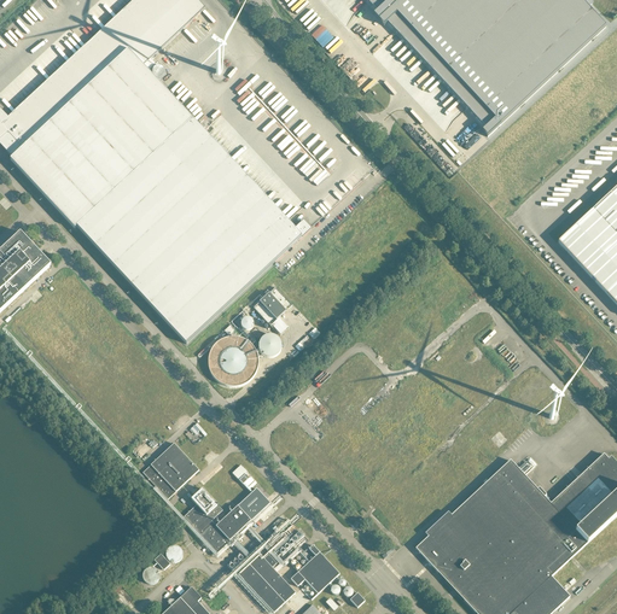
[(204,6),(198,0),(131,0),(7,115),(0,106),(0,135),(7,130),(22,146),(11,156),(10,157),(74,226),(76,223),(191,117),(147,69),(155,62),(150,57),(204,6)]
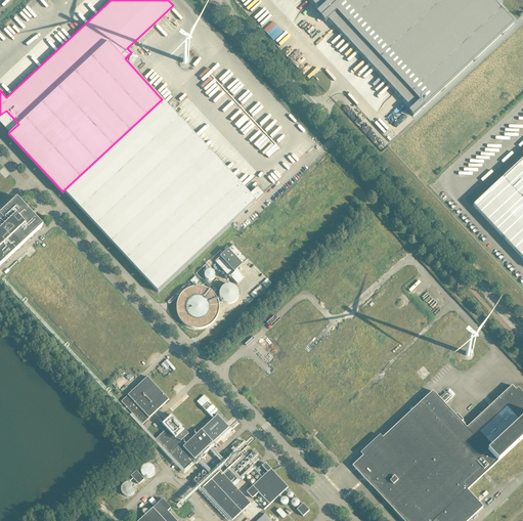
[(311,0),(318,7),(315,10),(324,19),(328,16),(410,106),(407,109),(412,114),(513,20),(497,4),(502,0),(311,0)]
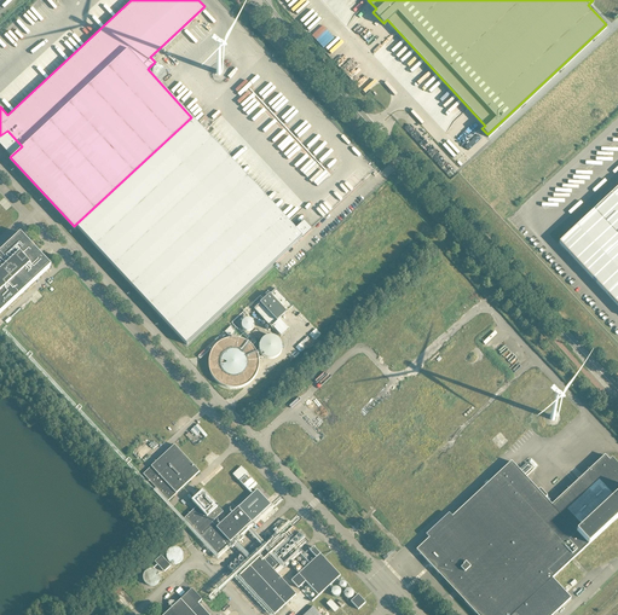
[(191,117),(76,224),(185,342),(301,235),(311,226),(302,218),(294,226),(191,117)]
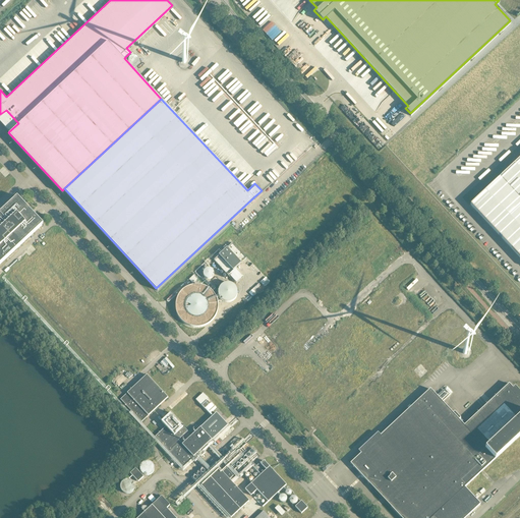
[(519,154),(469,202),(519,255),(519,154)]
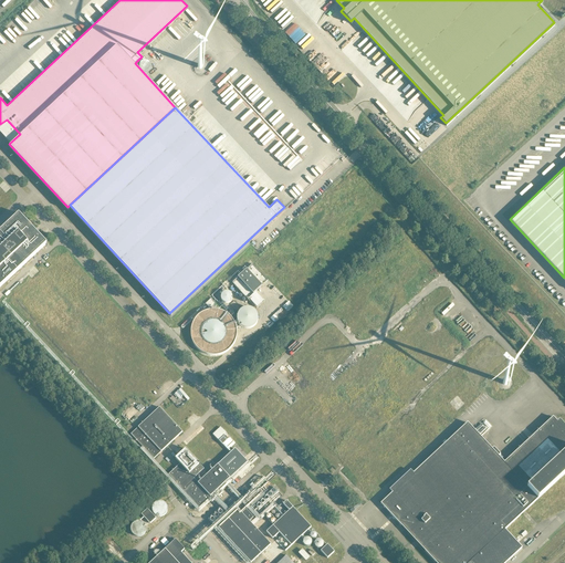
[(0,282),(45,240),(18,210),(0,227),(0,282)]
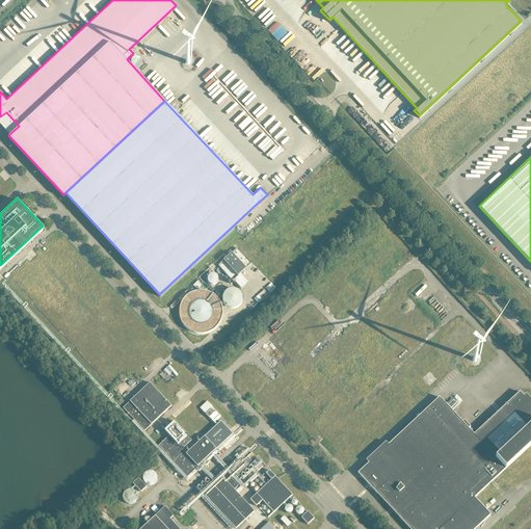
[(237,273),(245,266),(231,250),(222,258),(237,273)]
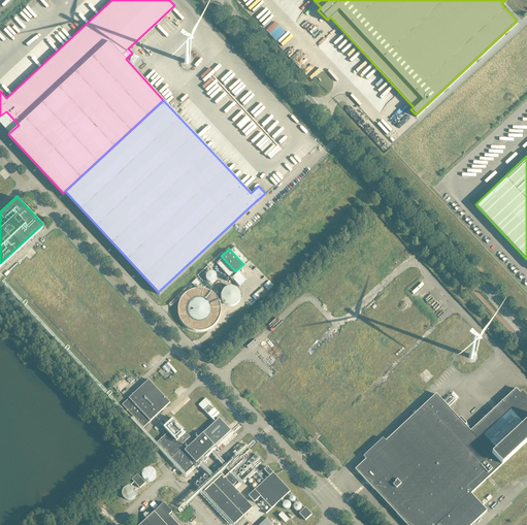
[(218,271),(207,269),(205,279),(217,281),(218,271)]
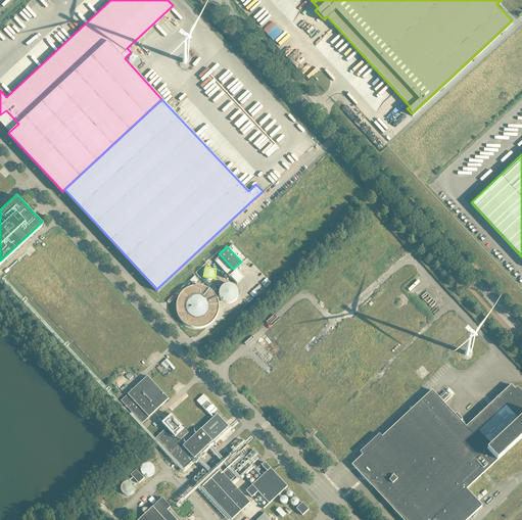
[(266,275),(261,280),(265,285),(270,280),(266,275)]
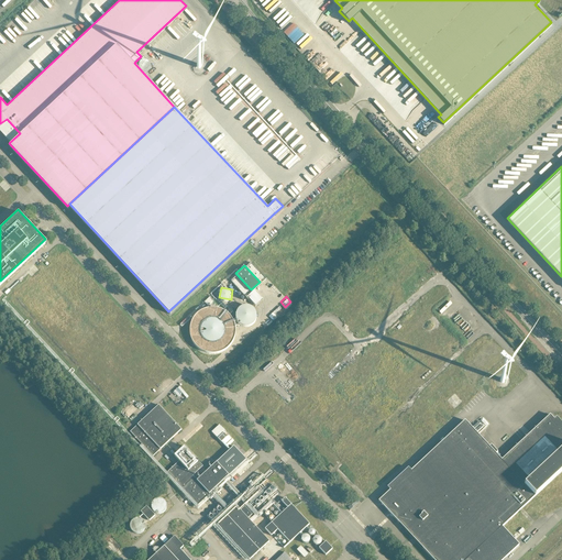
[(275,308),(268,314),(273,318),(279,313),(275,308)]
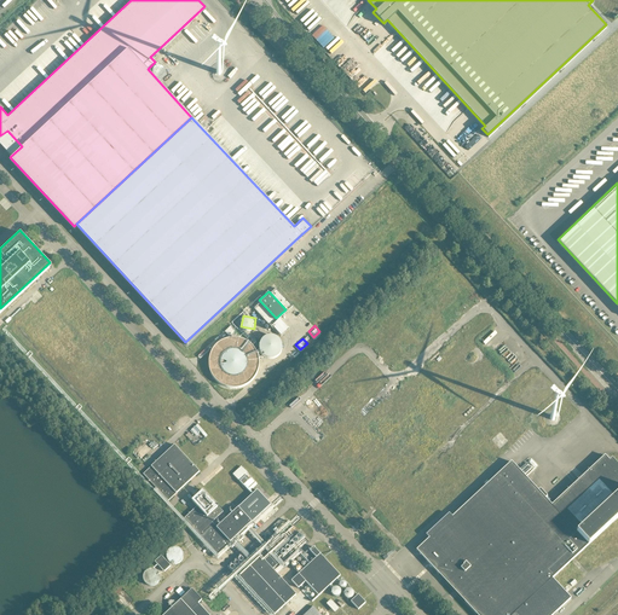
[(198,469),(182,451),(173,441),(142,471),(167,498),(198,469)]
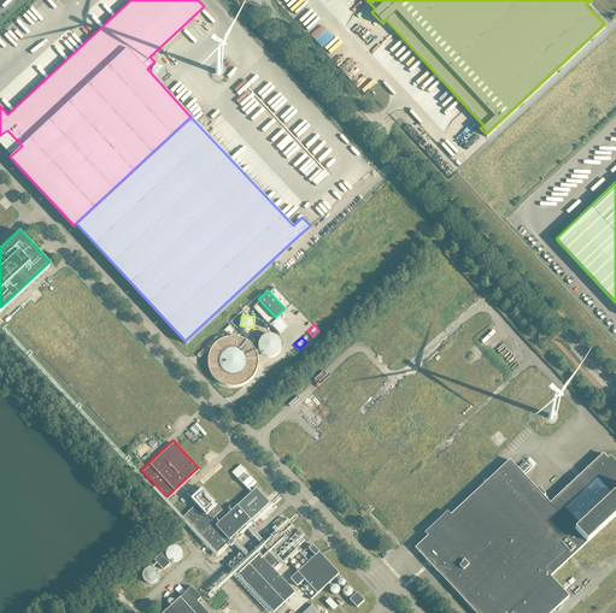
[(545,491),(540,487),(538,483),(535,485),(509,457),(450,512),(445,517),(443,513),(428,525),(432,529),(427,534),(414,546),(415,546),(476,612),(546,612),(568,594),(550,573),(615,511),(615,466),(606,457),(605,455),(602,451),(549,500),(543,493),(545,491)]
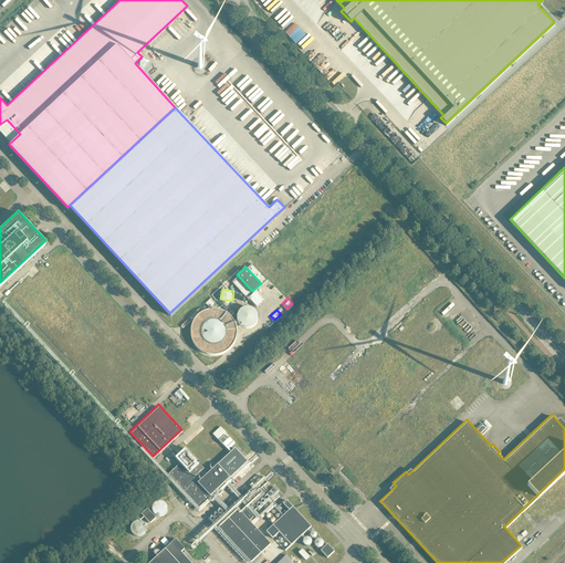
[(422,439),(442,420),(437,414),(416,434),(422,439)]
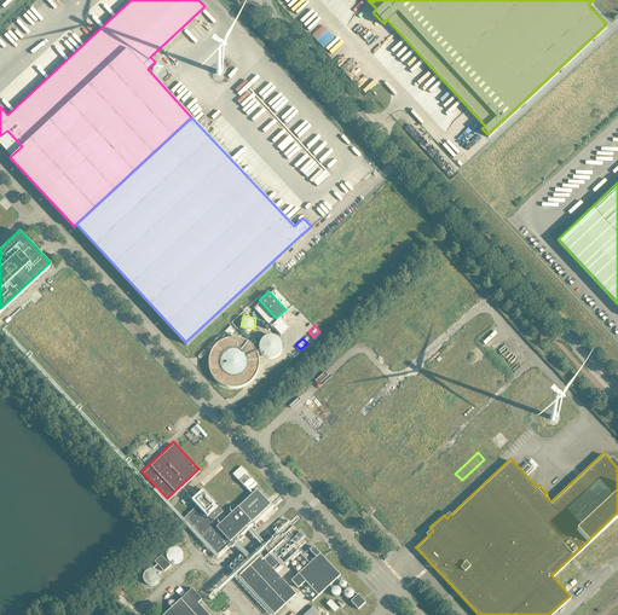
[(240,464),(232,471),(248,488),(256,481),(240,464)]
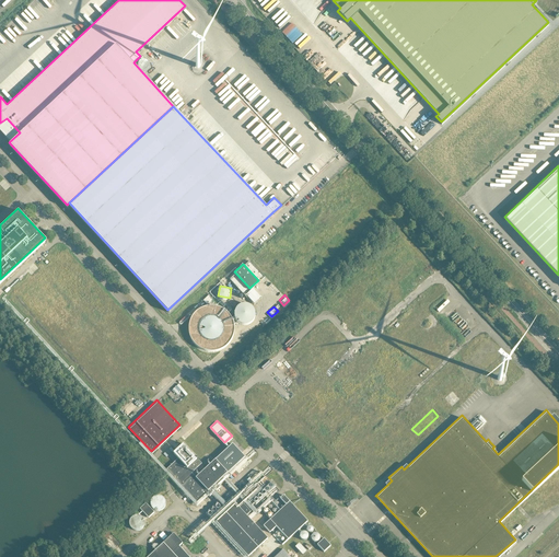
[(231,441),(195,475),(190,471),(201,461),(183,441),(172,451),(177,455),(165,466),(196,499),(244,454),(231,441)]
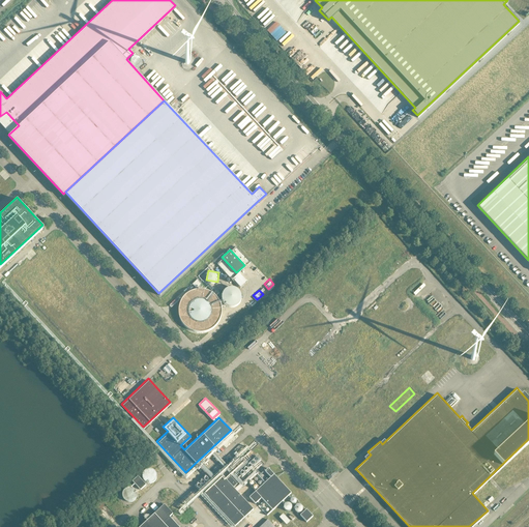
[(260,496),(263,498),(271,507),(290,491),(267,466),(264,469),(269,474),(269,475),(248,495),(255,501),(260,496)]
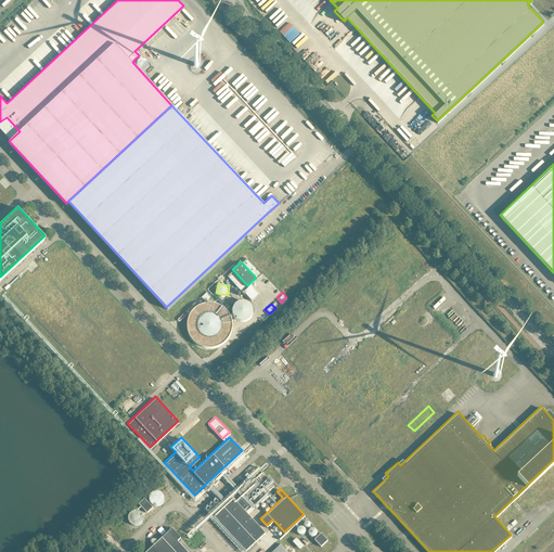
[(138,501),(146,511),(152,505),(143,496),(138,501)]
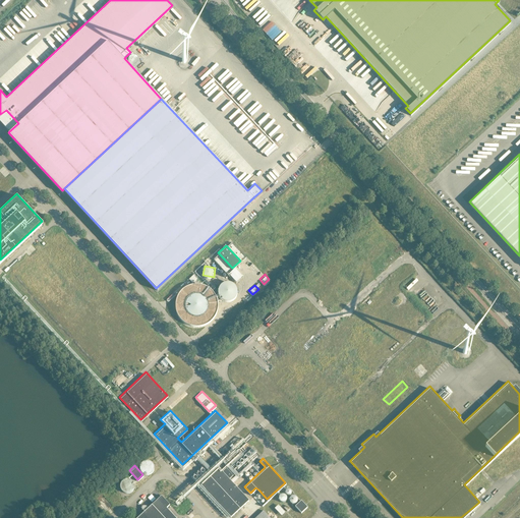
[(221,469),(218,465),(199,482),(230,515),(248,498),(228,477),(232,473),(225,465),(221,469)]
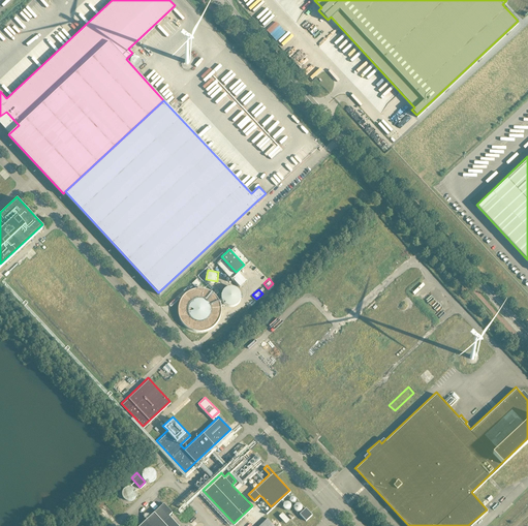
[(145,498),(154,508),(157,504),(149,495),(145,498)]
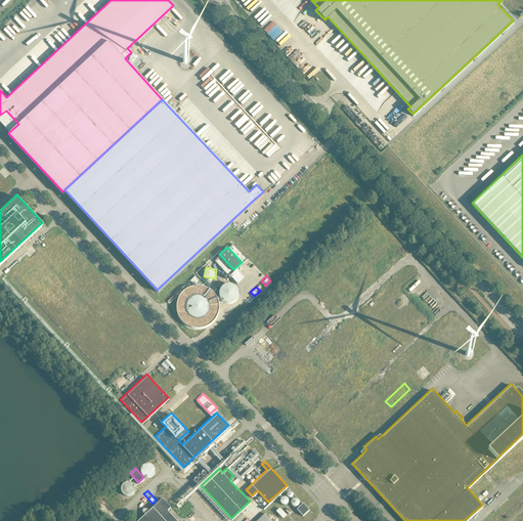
[(177,520),(178,520),(167,509),(170,506),(162,496),(148,509),(146,507),(143,507),(143,511),(144,511),(145,512),(134,520),(177,520)]
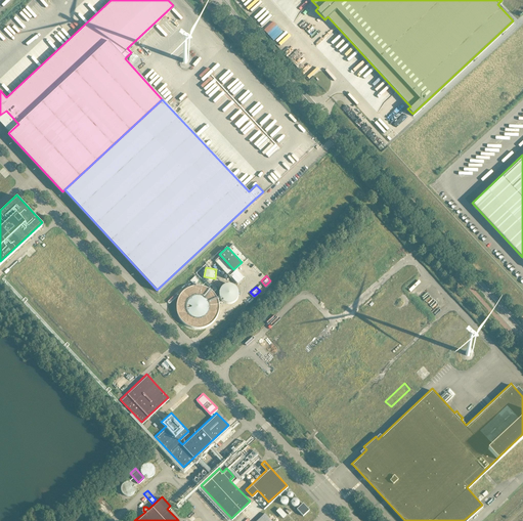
[(302,514),(308,508),(302,501),(296,507),(302,514)]
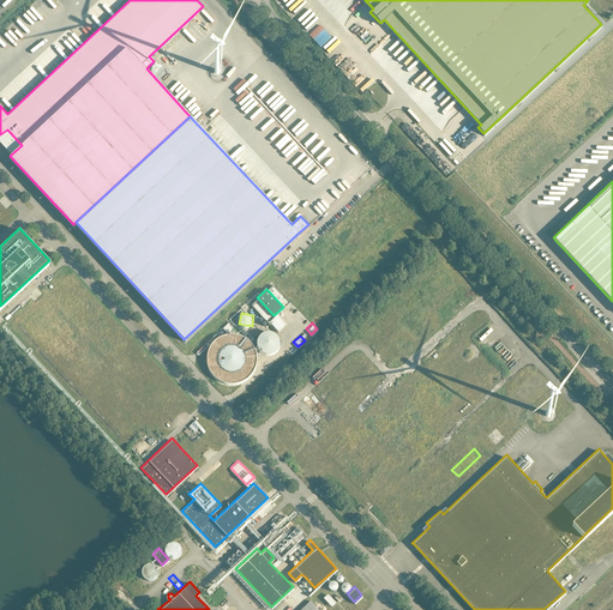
[(329,591),(324,596),(334,604),(337,601),(329,591)]
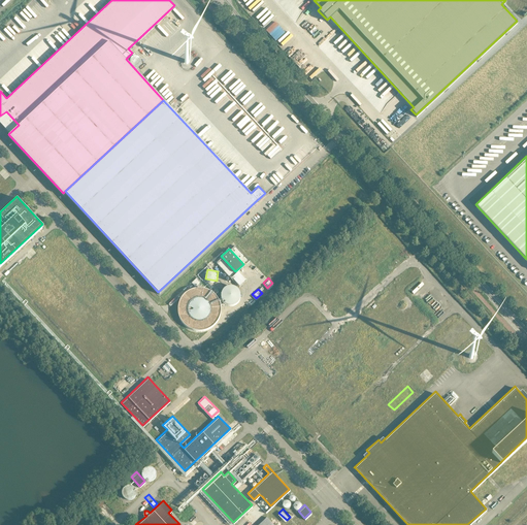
[(274,524),(266,515),(255,524),(274,524)]
